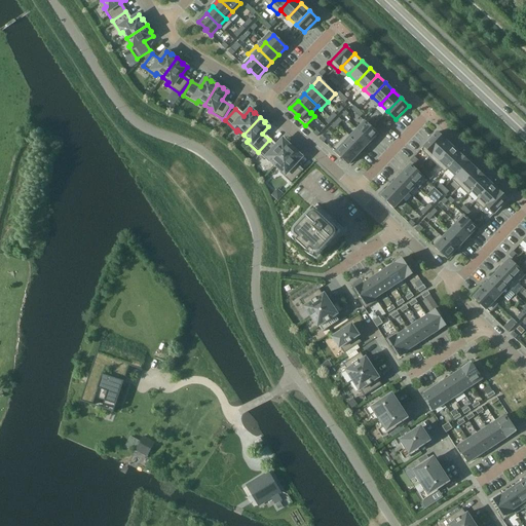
[(365,121),(357,129),(370,142),(377,134),(365,121)]
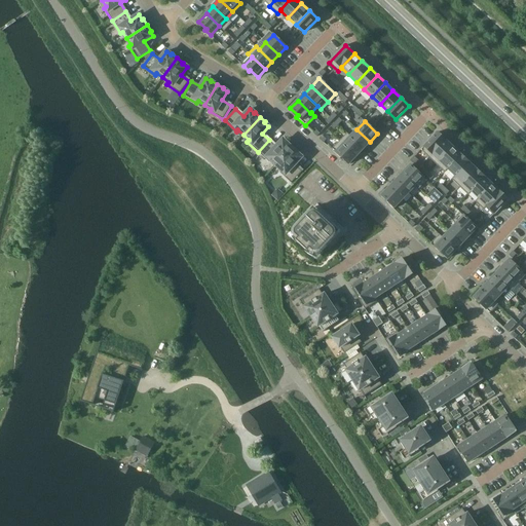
[(370,142),(357,129),(350,137),(363,149),(370,142)]
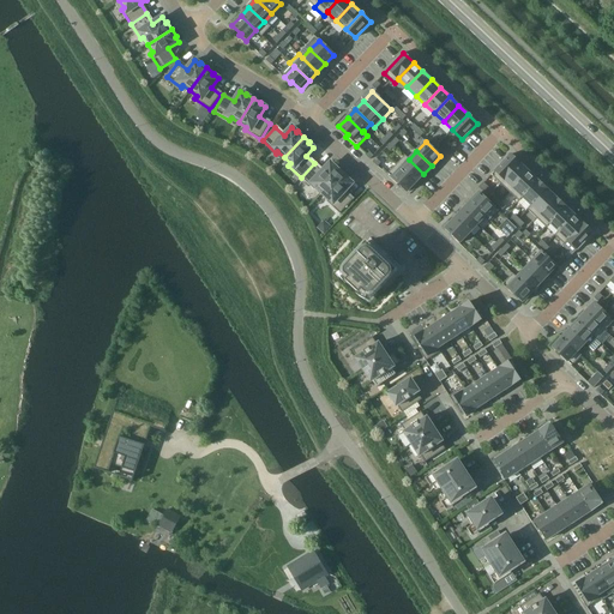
[(409,160),(405,155),(397,164),(416,182),(423,174),(409,160)]
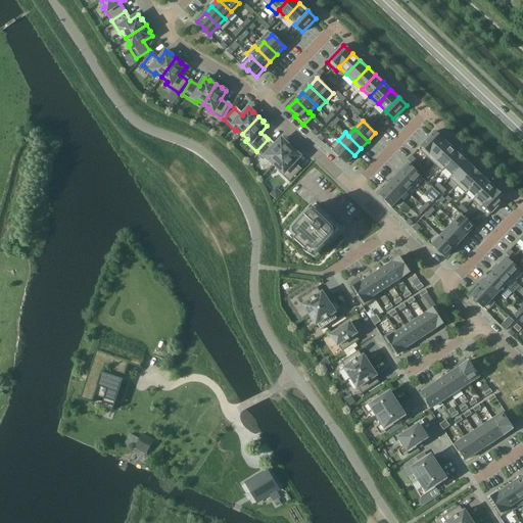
[(434,132),(418,149),(427,157),(443,140),(434,132)]
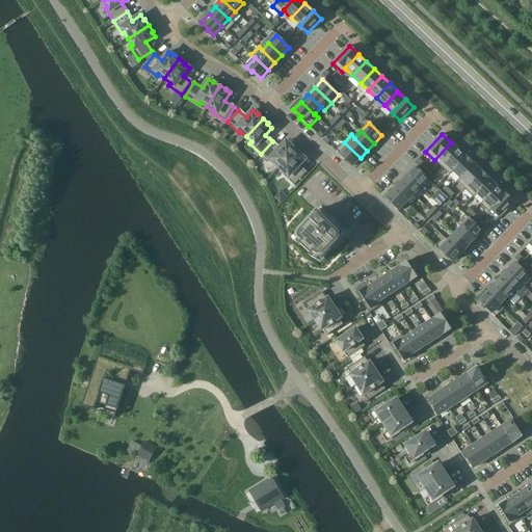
[(280,167),(296,150),(291,144),(290,145),(286,141),(280,149),(272,141),(261,154),(272,164),(273,162),(280,167)]
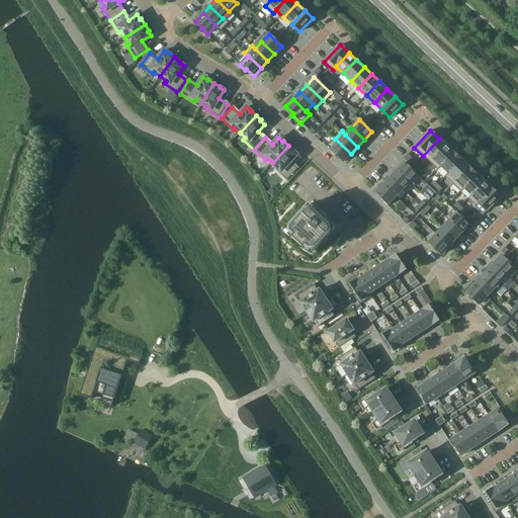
[(351,154),(335,139),(326,148),(335,156),(336,155),(344,162),(351,154)]
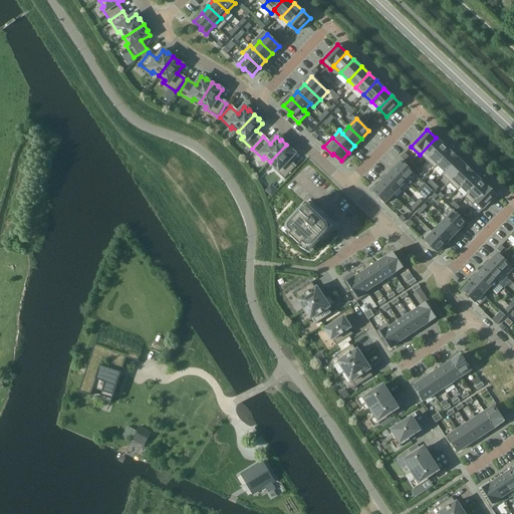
[(436,138),(420,155),(427,162),(443,145),(436,138)]
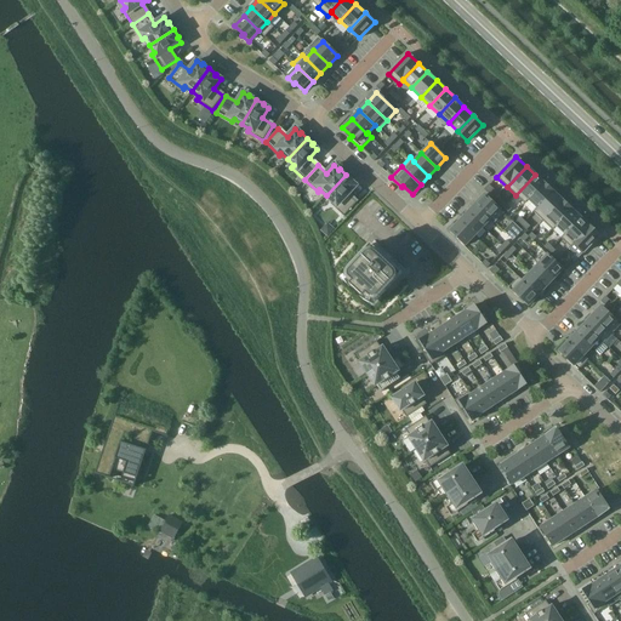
[(352,181),(346,175),(326,195),(332,201),(330,204),(343,216),(357,203),(348,194),(355,186),(351,181),(352,181)]
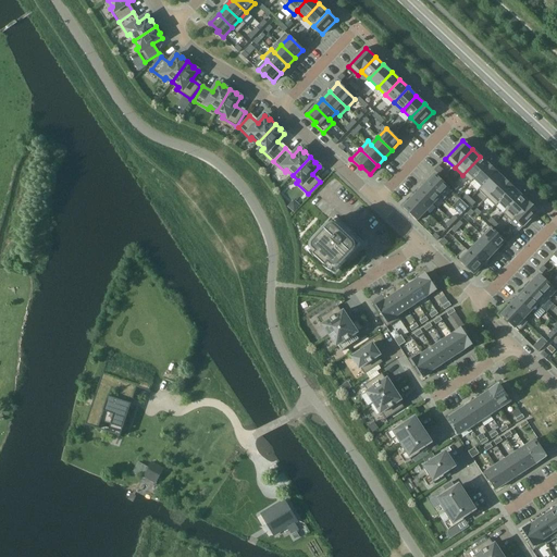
[(480,157),(462,175),(471,183),(474,178),(487,164),(480,157)]
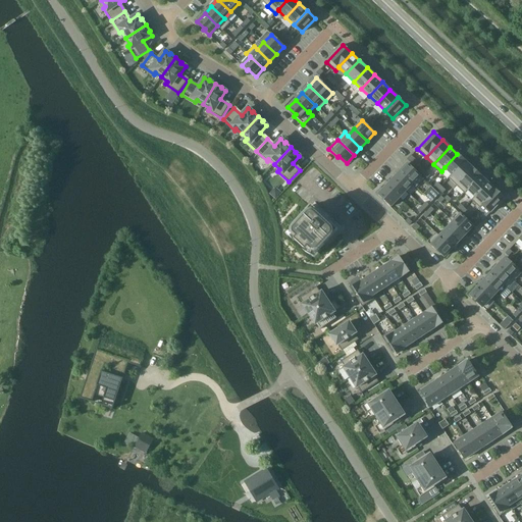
[(457,154),(445,167),(452,174),(452,175),(465,161),(457,154)]
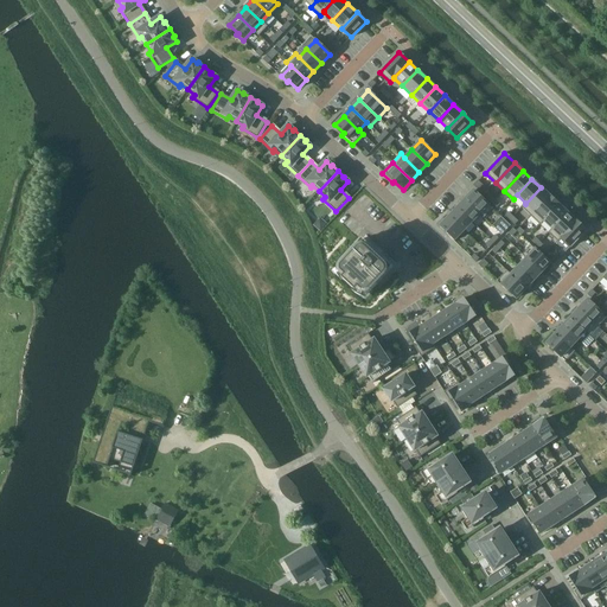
[(525,203),(522,208),(531,216),(550,196),(541,187),(525,204),(525,203)]
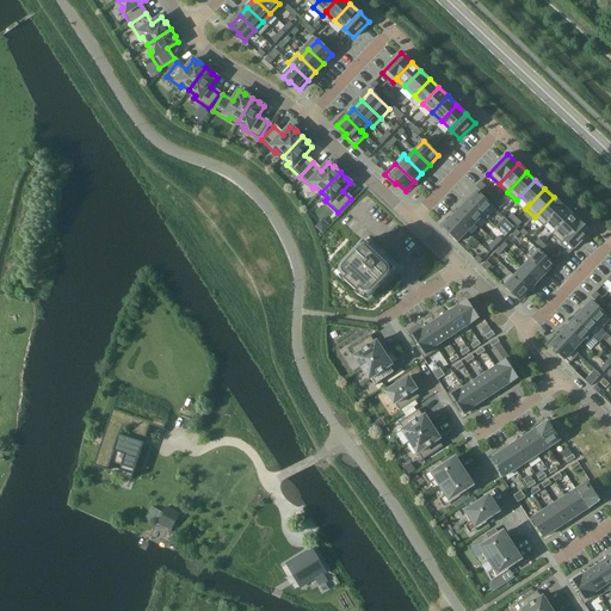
[(476,192),(468,201),(483,215),(482,216),(487,220),(495,210),(476,192)]
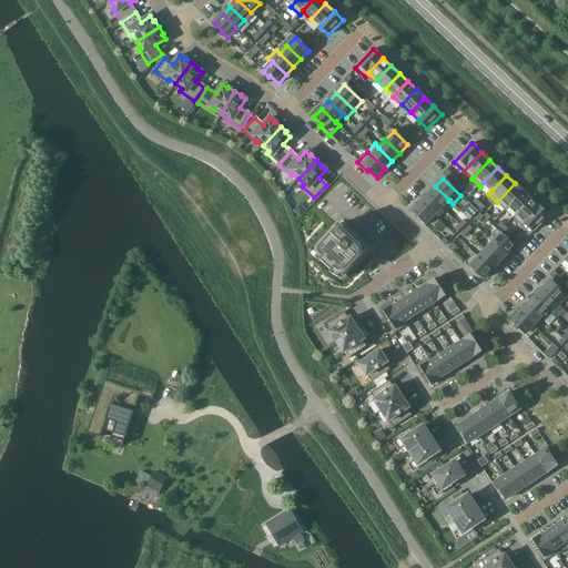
[(515,183),(497,202),(506,211),(509,206),(524,192),(515,183)]
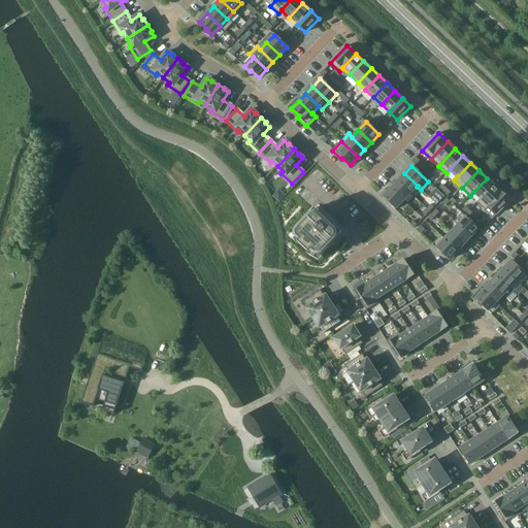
[(418,186),(404,173),(397,180),(410,193),(417,187),(418,186)]
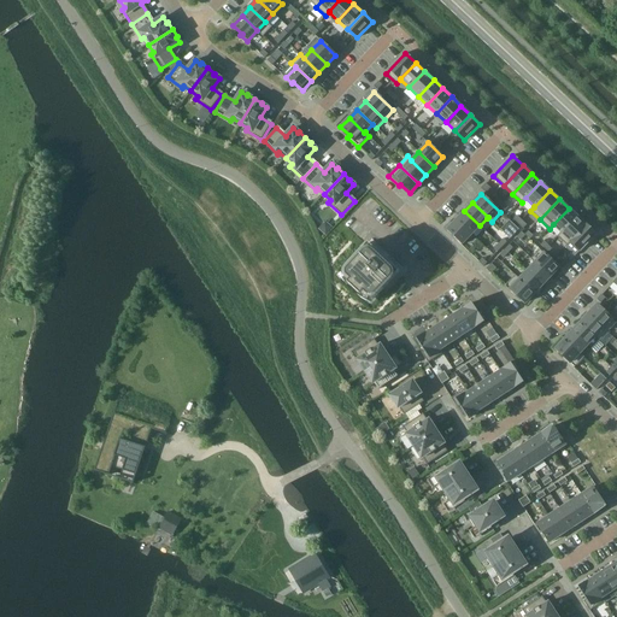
[(569,209),(553,224),(562,233),(577,217),(569,209)]
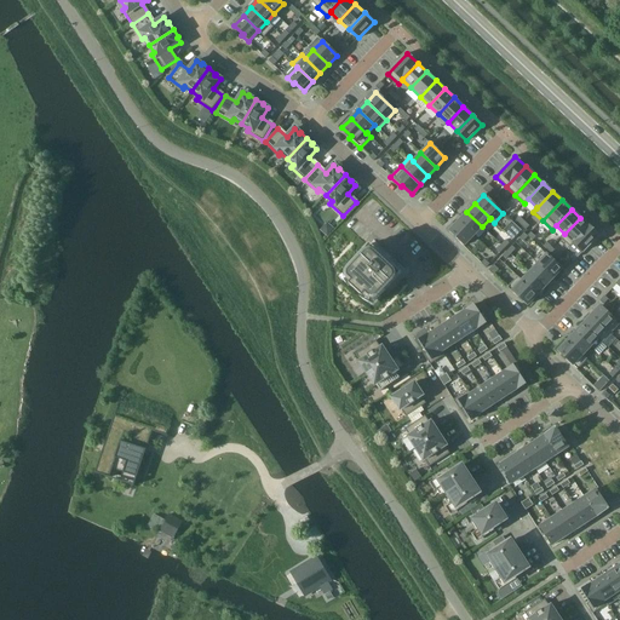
[(482,227),(466,212),(459,220),(474,235),(482,227)]
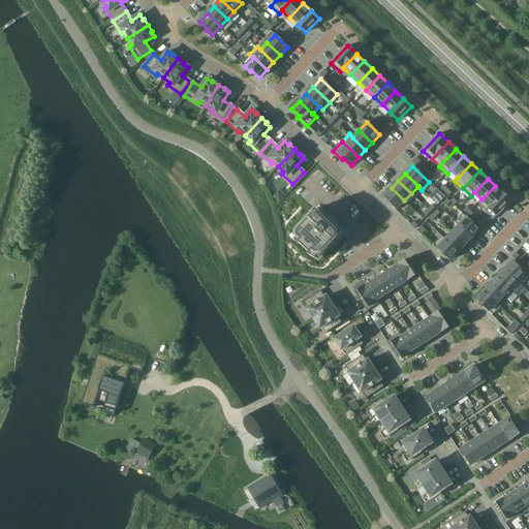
[(481,199),(477,203),(486,211),(502,193),(495,186),(481,199)]
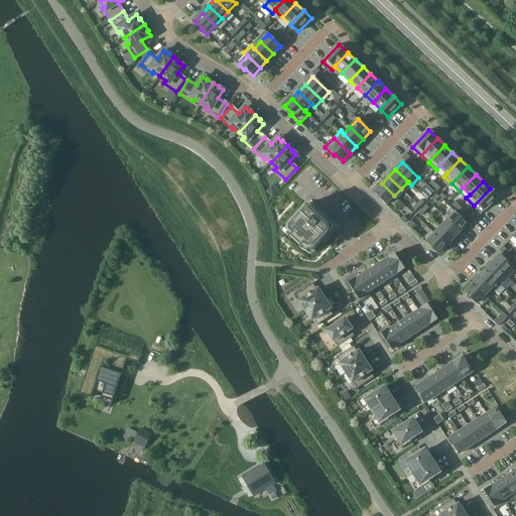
[(394,196),(382,183),(374,191),(382,199),(380,201),(386,205),(394,196)]
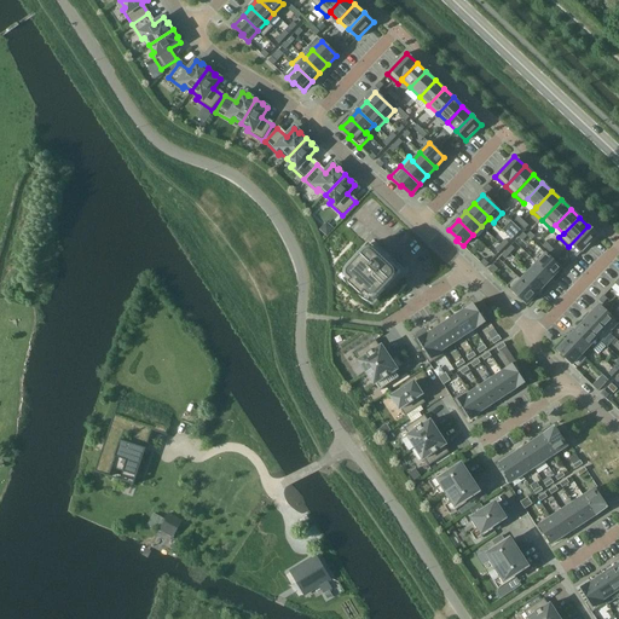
[(512,221),(502,231),(512,239),(516,235),(521,230),(518,226),(512,221)]
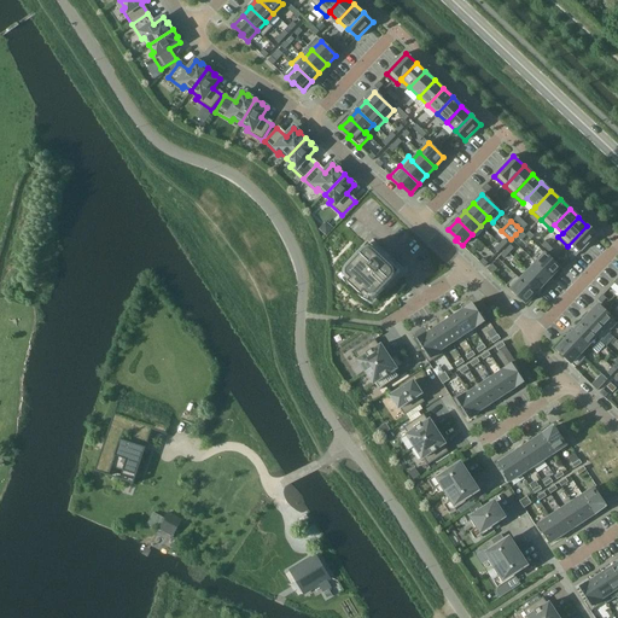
[(567,246),(566,248),(576,257),(582,251),(596,234),(587,226),(567,246)]
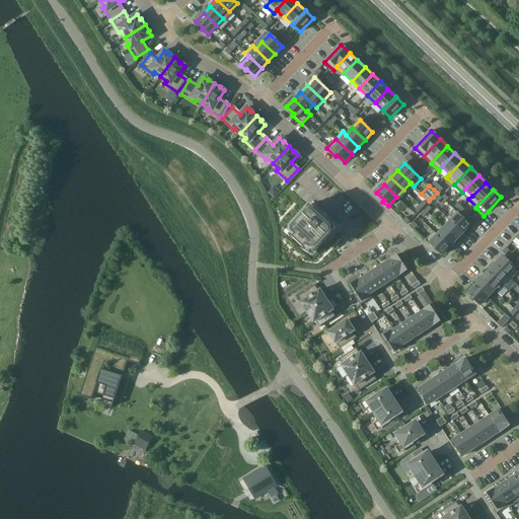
[(314,252),(337,229),(327,221),(326,222),(317,214),(318,212),(309,204),(288,228),(295,235),(292,237),(303,248),(306,245),(314,252)]
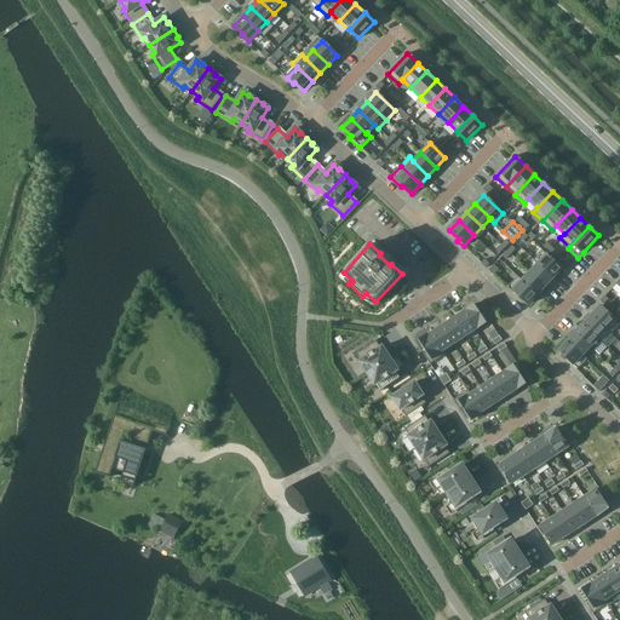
[(533,260),(538,264),(554,279),(562,269),(543,251),(533,260)]
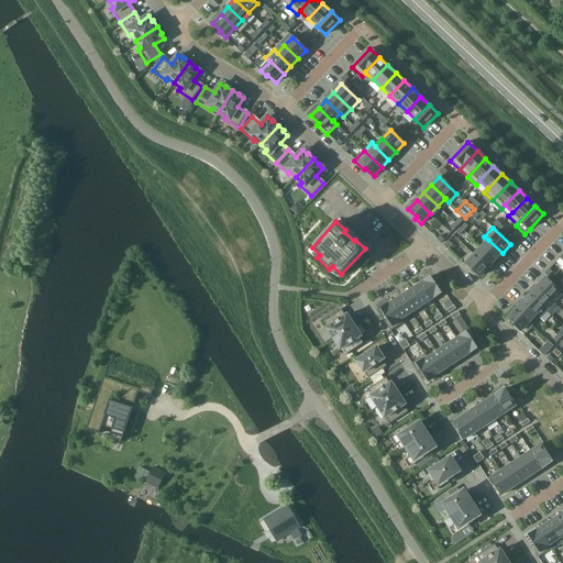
[(488,240),(481,247),(495,261),(503,253),(488,240)]
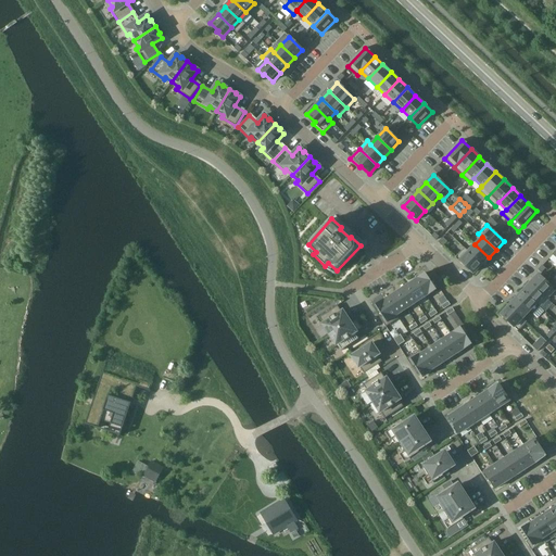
[(489,257),(475,244),(468,251),(468,252),(481,265),(489,257)]
